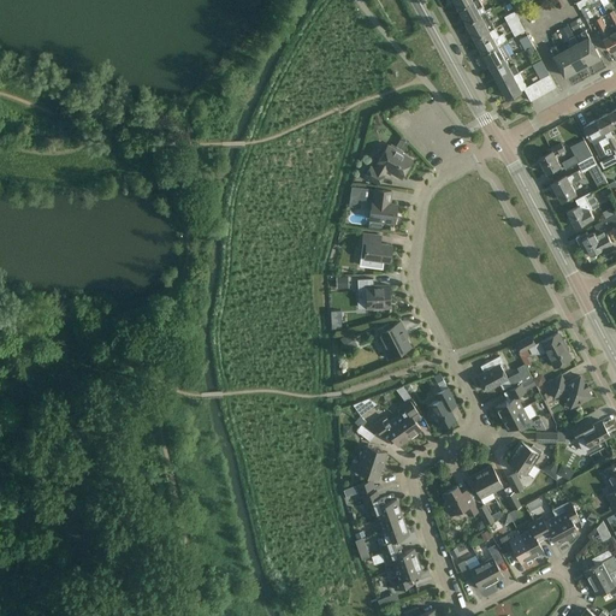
[(467,23),(486,12),(479,0),(474,0),(458,9),(467,23)]
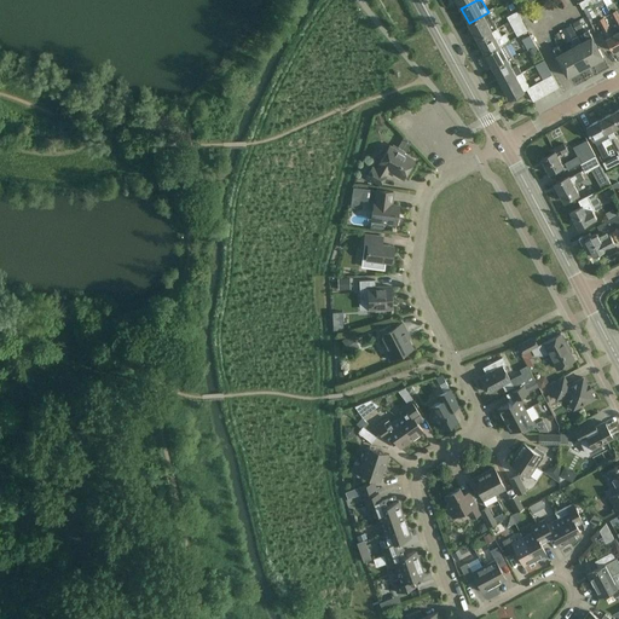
[(591,4),(590,5),(583,9),(589,19),(597,15),(591,4)]
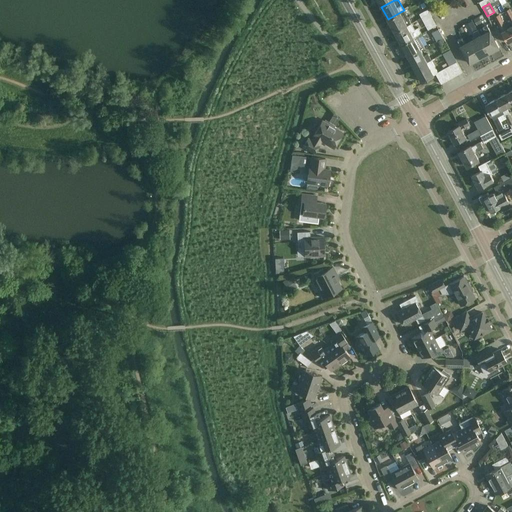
[(388,19),(395,32),(411,23),(404,10),(388,19)]
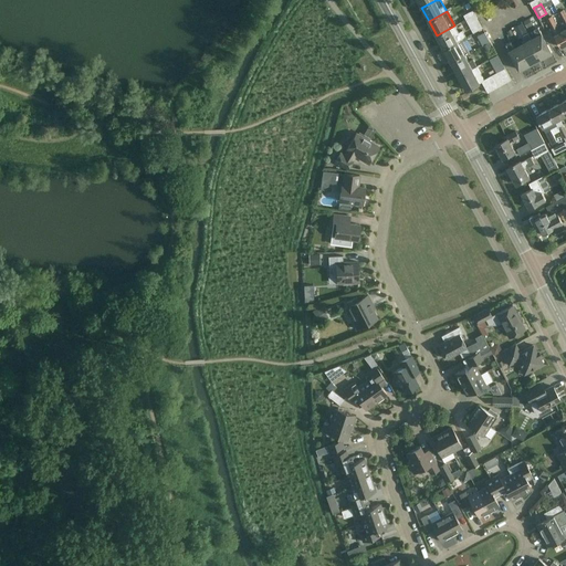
[(473,29),(481,24),(475,14),(468,18),(473,29)]
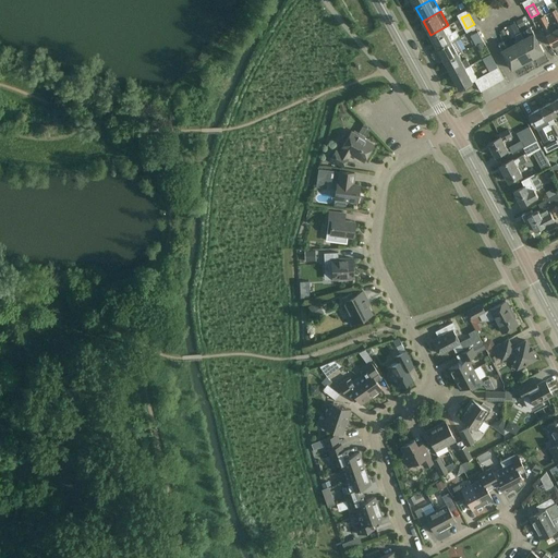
[(554,47),(557,44),(557,27),(552,32),(543,15),(538,19),(554,47)]
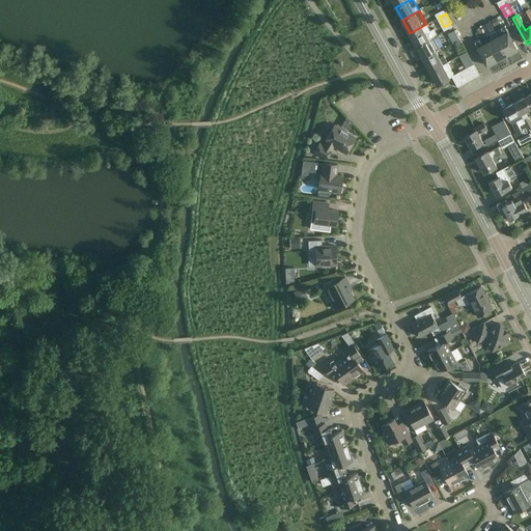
[(497,17),(492,20),(495,26),(500,23),(497,17)]
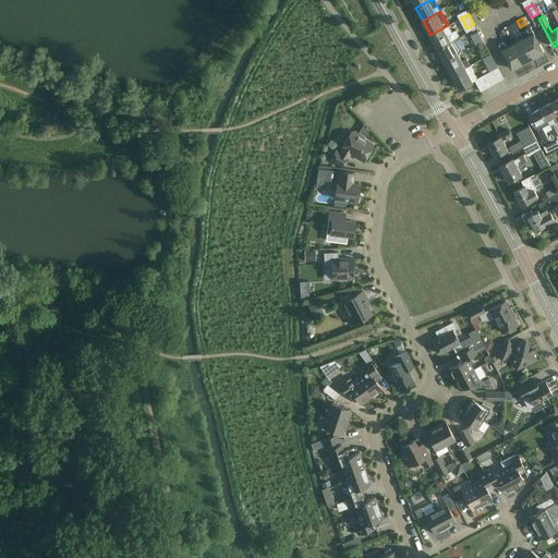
[(431,35),(438,48),(455,39),(459,36),(456,29),(451,32),(448,25),(431,35)]
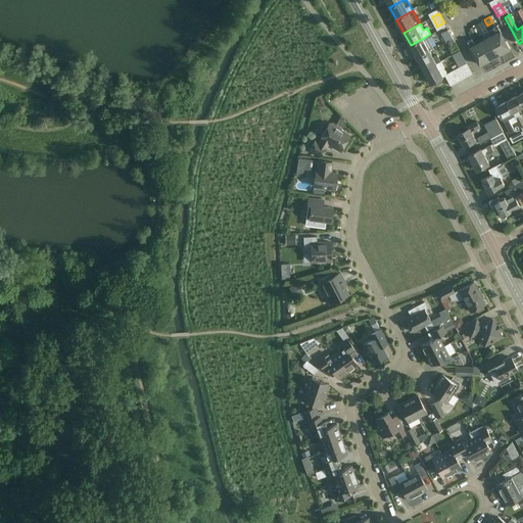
[(490,37),(500,54),(510,48),(497,25),(493,28),(496,34),(491,36),(490,37)]
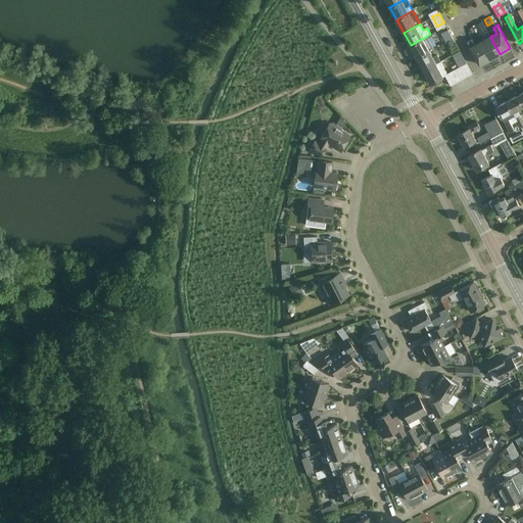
[(447,30),(441,34),(446,42),(453,38),(447,30)]
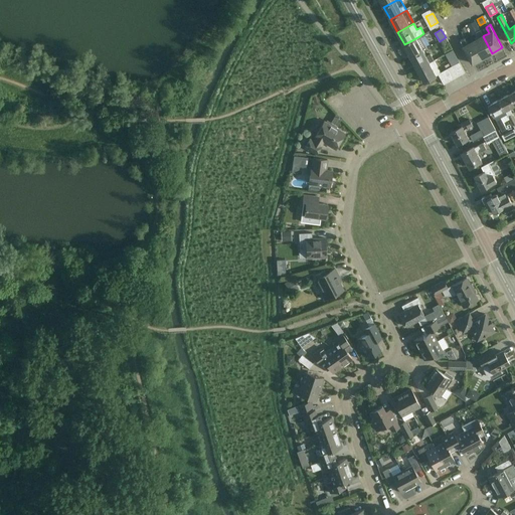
[(483,36),(484,35),(480,29),(476,32),(479,38),(474,41),(483,58),(492,53),(483,36)]
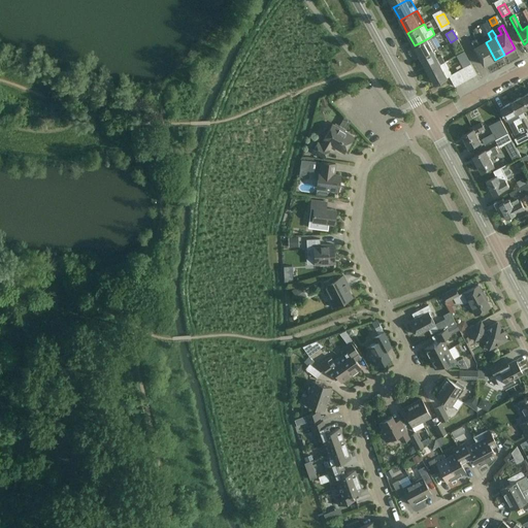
[(430,37),(415,45),(421,59),(433,52),(437,50),(434,43),(430,37)]
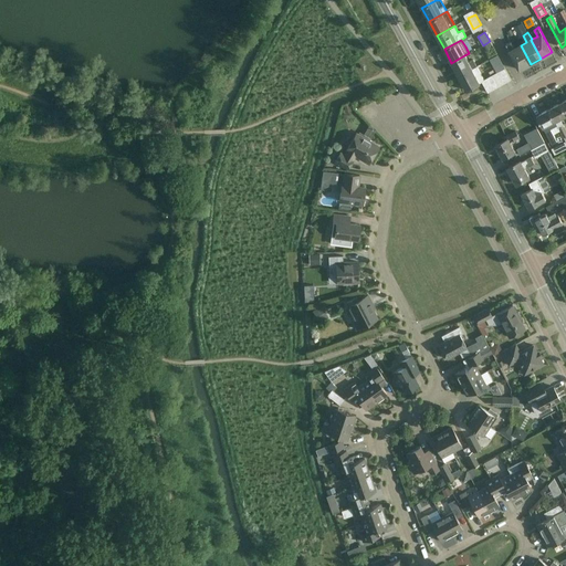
[(490,41),(483,45),(485,50),(493,46),(490,41)]
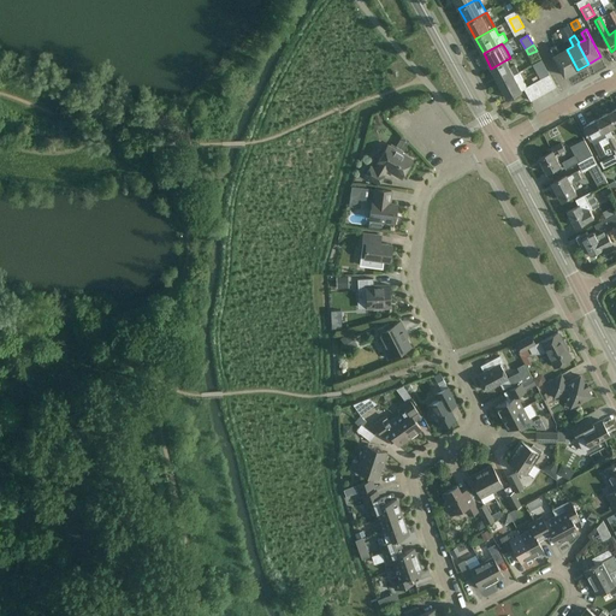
[(578,70),(567,49),(560,53),(556,46),(551,48),(566,76),(578,70)]
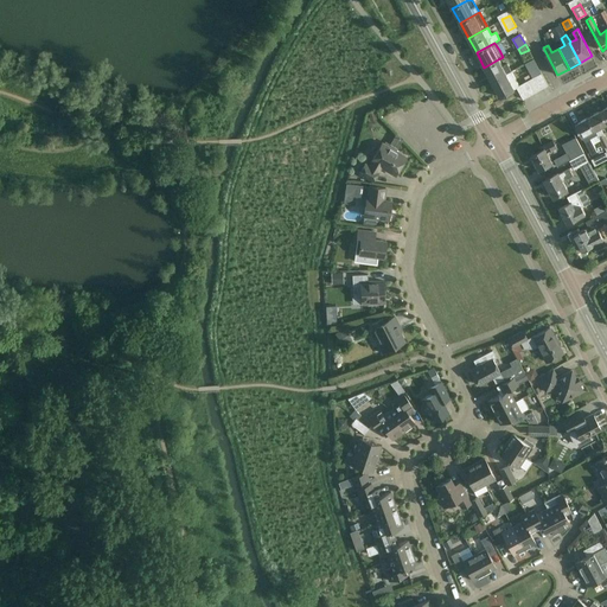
[(534,58),(526,63),(531,69),(537,65),(534,58)]
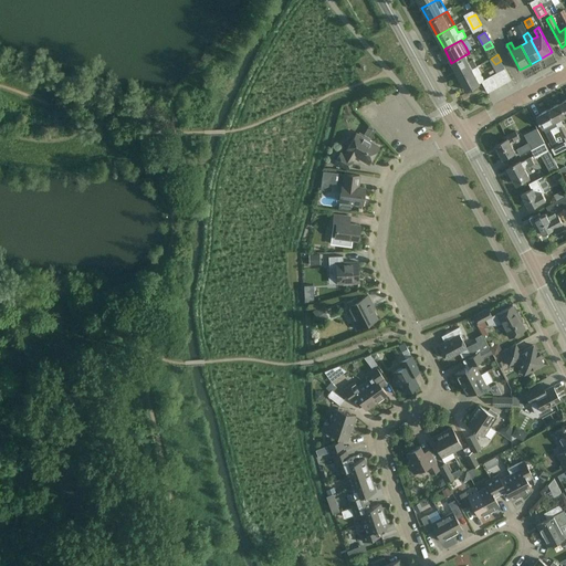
[(464,55),(451,63),(459,76),(477,66),(473,60),(469,62),(464,55)]
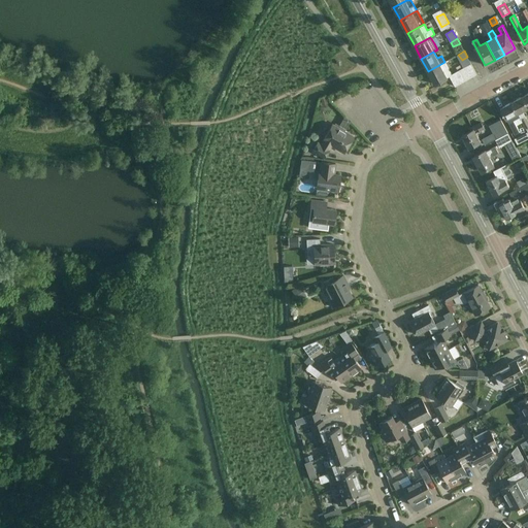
[(455,87),(461,84),(455,72),(452,74),(444,62),(428,71),(435,85),(448,77),(450,76),(455,87)]
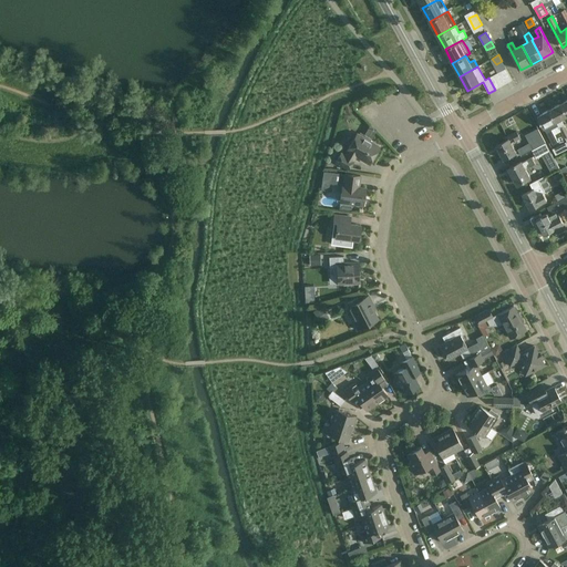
[(505,69),(500,71),(506,83),(512,80),(505,69)]
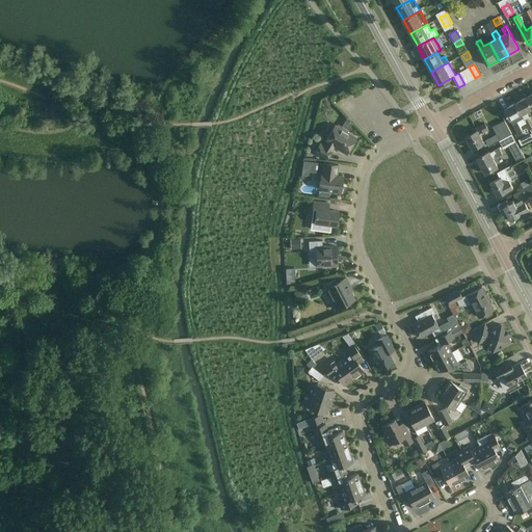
[(470,81),(475,78),(469,67),(463,70),(470,81)]
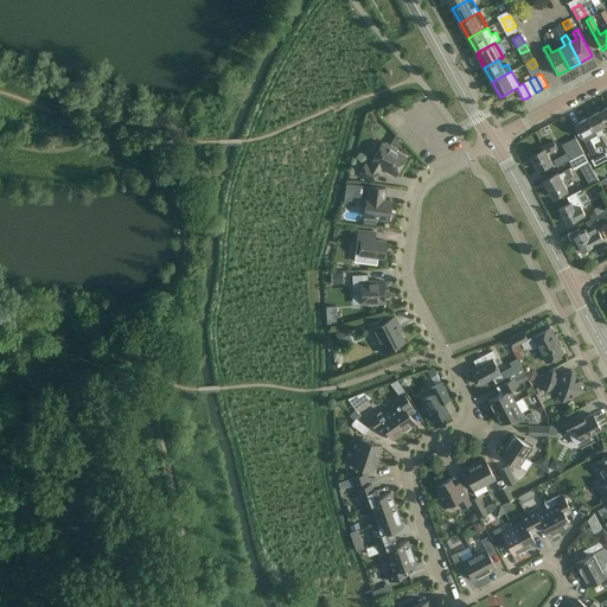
[(529,80),(523,83),(530,96),(536,93),(529,80)]
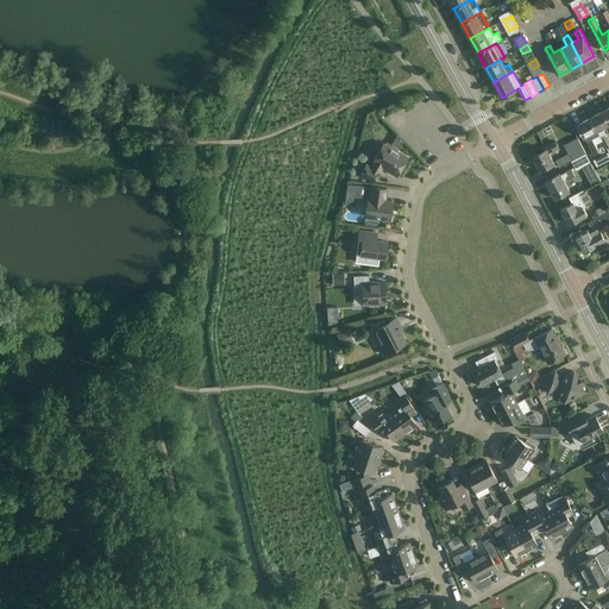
[(608,121),(603,111),(590,118),(600,135),(602,140),(602,142),(606,149),(608,146),(608,139),(603,127),(608,124),(608,121)]
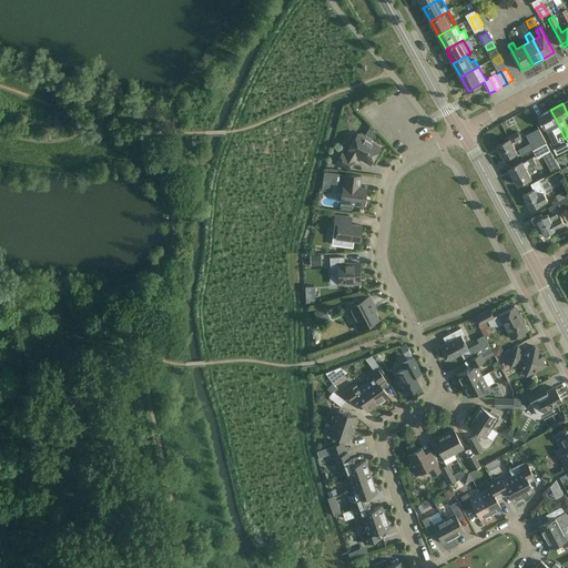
[(559,125),(550,110),(538,115),(544,125),(545,128),(554,144),(559,142),(553,129),(559,125)]
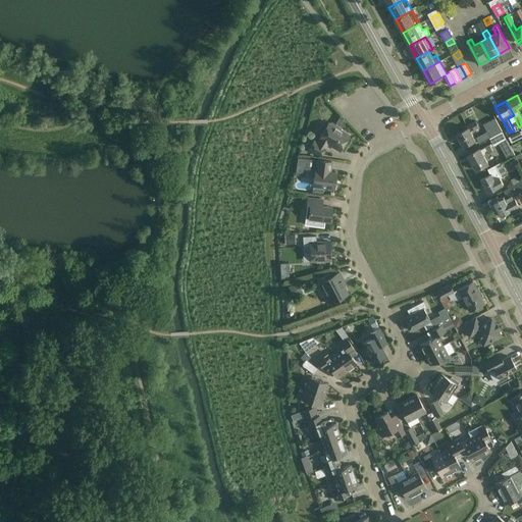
[(494,118),(490,121),(498,134),(502,132),(494,118)]
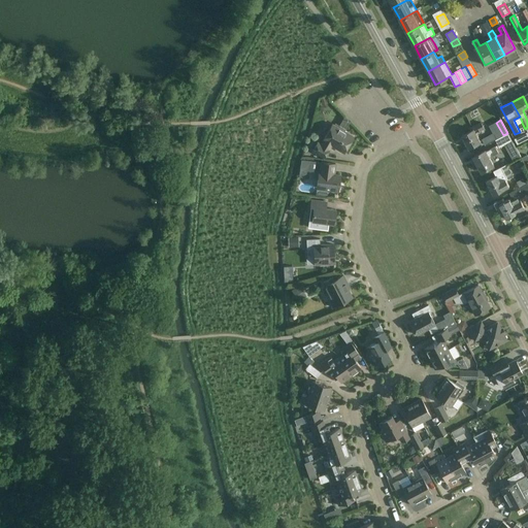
[(476,132),(484,128),(481,122),(472,127),(473,129),(462,135),(469,147),(481,141),(476,132)]
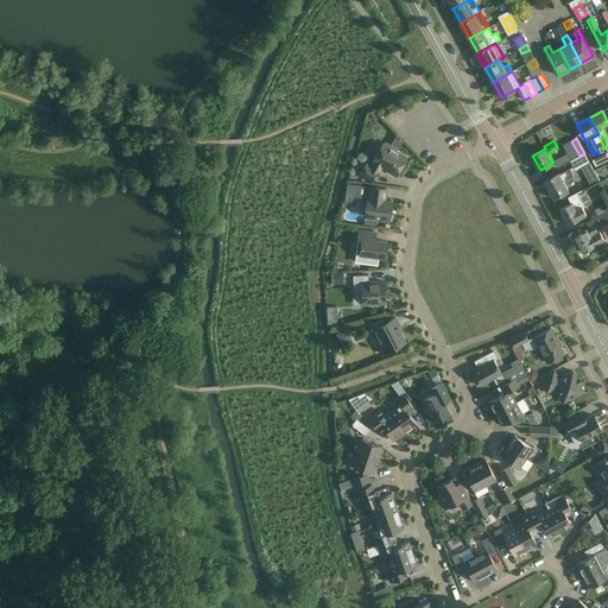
[(360,173),(373,181),(379,172),(381,166),(397,176),(406,158),(382,144),(372,162),(373,162),(371,166),(366,164),(360,173)]
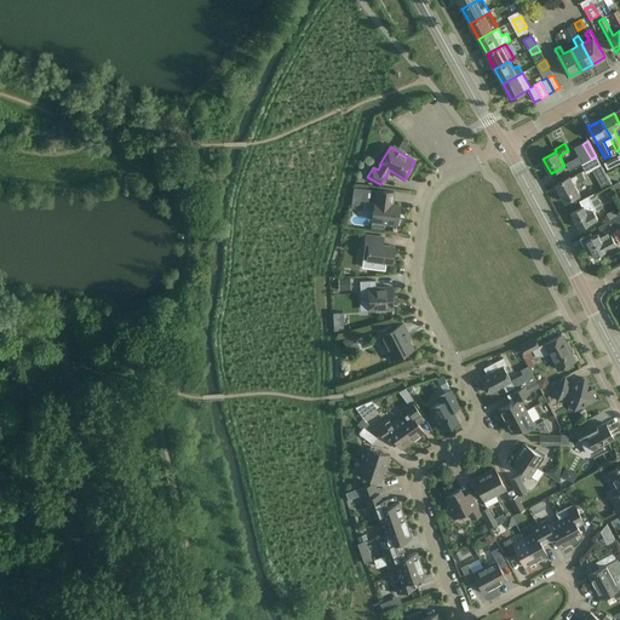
[(607,168),(619,161),(619,156),(619,153),(603,160),(607,168)]
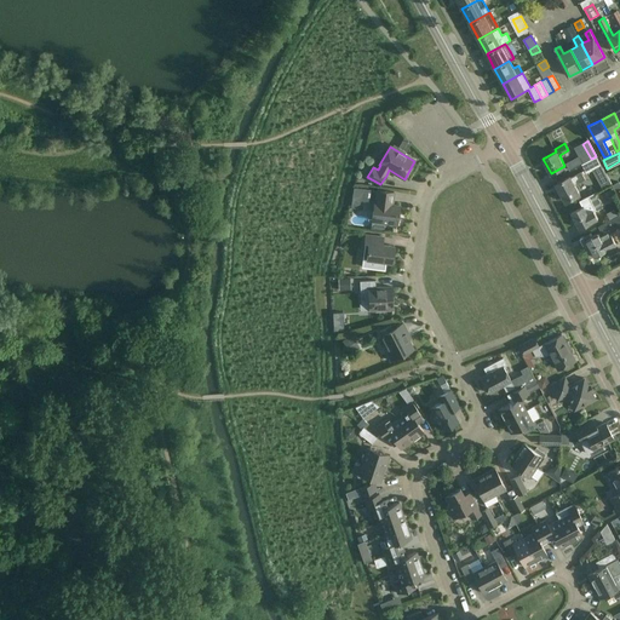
[(570,170),(581,164),(584,164),(580,156),(567,164),(570,170)]
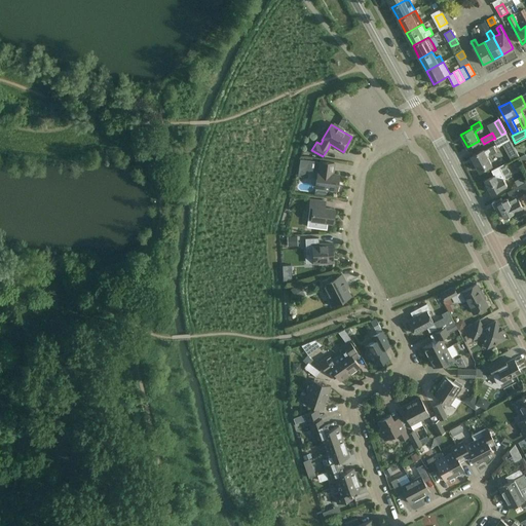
[(495,139),(493,139),(497,147),(510,141),(505,133),(501,135),(495,139)]
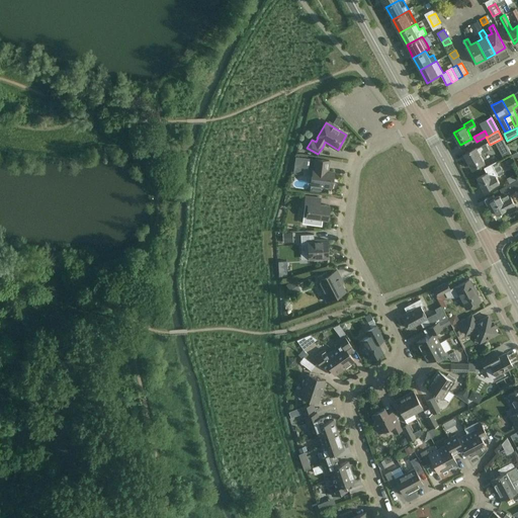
[(477,147),(473,149),(464,153),(472,168),(485,162),(481,155),(490,150),(486,144),(477,148),(477,147)]
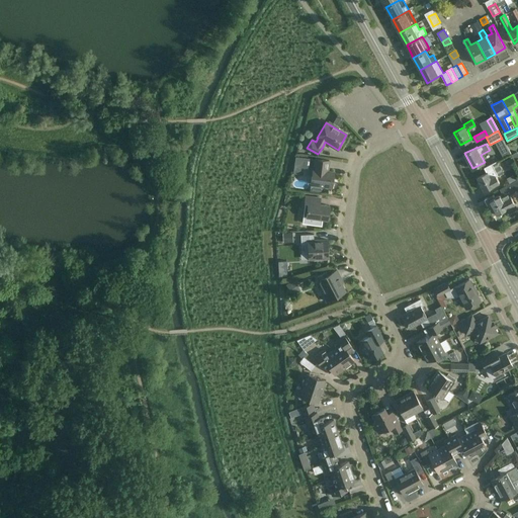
[(295,158),(293,173),(300,174),(301,167),(303,157),(296,156),(295,156),(295,158)]
